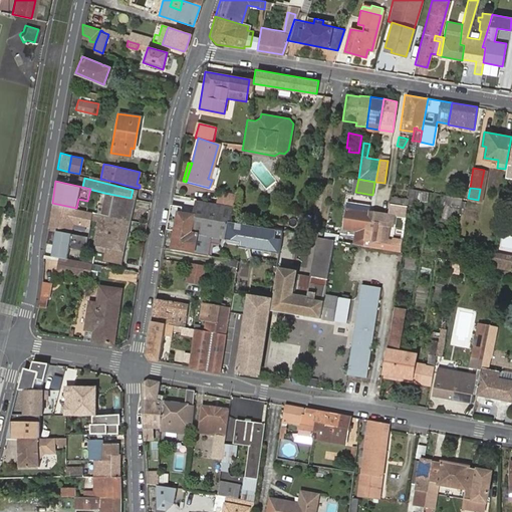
[(408,189),(407,197),(426,200),(428,192),(408,189)]
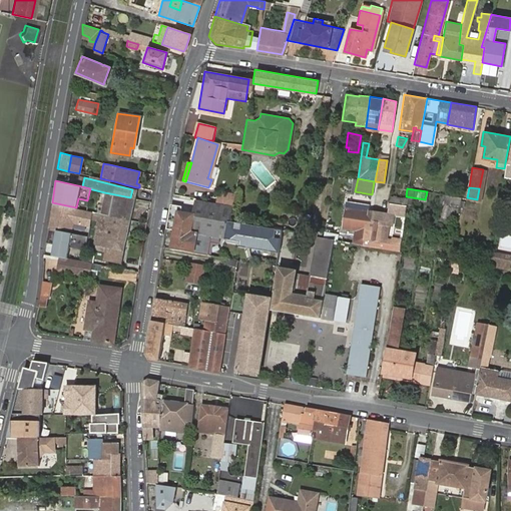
[(217,202),(232,205),(234,194),(222,191),(222,193),(218,192),(217,202)]
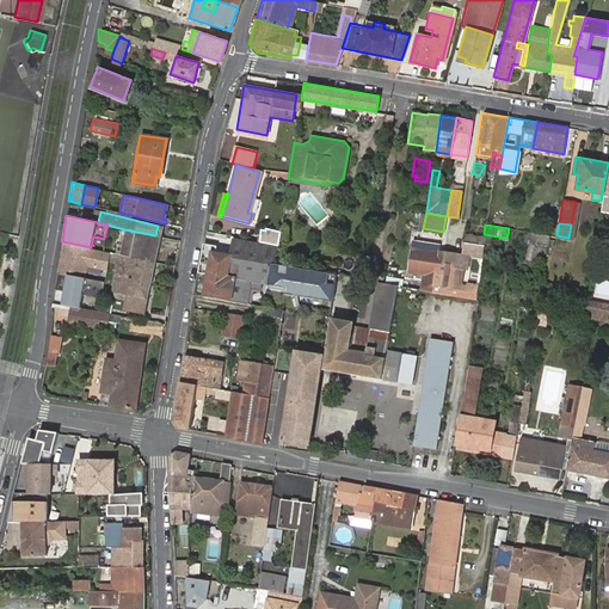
[(128,256),(153,262),(159,237),(155,235),(124,229),(118,254),(123,254),(128,256)]
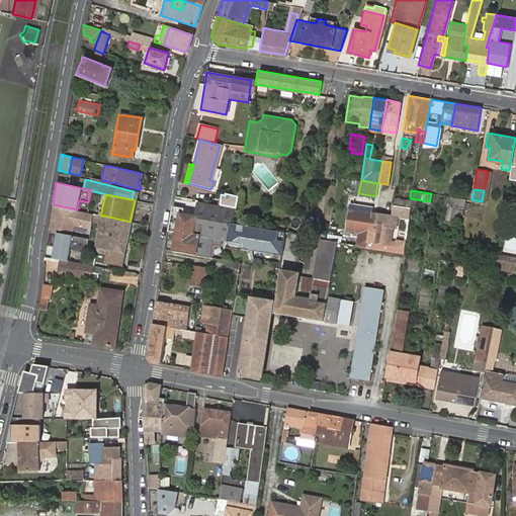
[(465,198),(443,195),(442,203),(463,206),(465,198)]
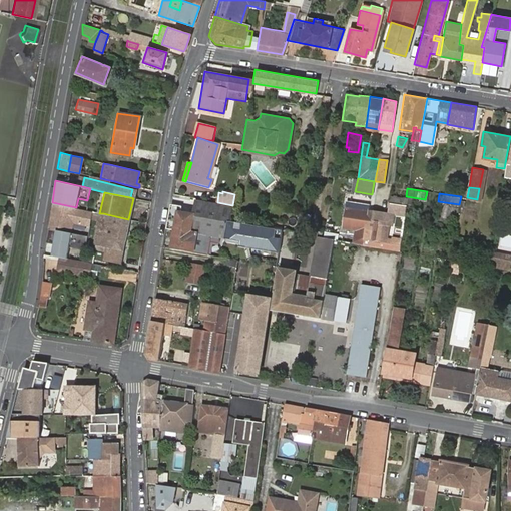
[(388,202),(405,205),(406,197),(389,194),(388,202)]
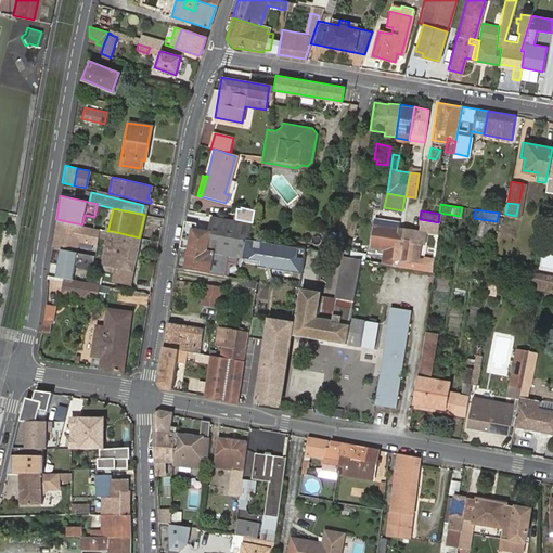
[(301,268),(305,247),(249,238),(252,223),(235,220),(211,216),(208,231),(193,230),(194,223),(184,221),(183,222),(180,246),(189,247),(185,269),(217,274),(220,254),(258,261),(301,268)]
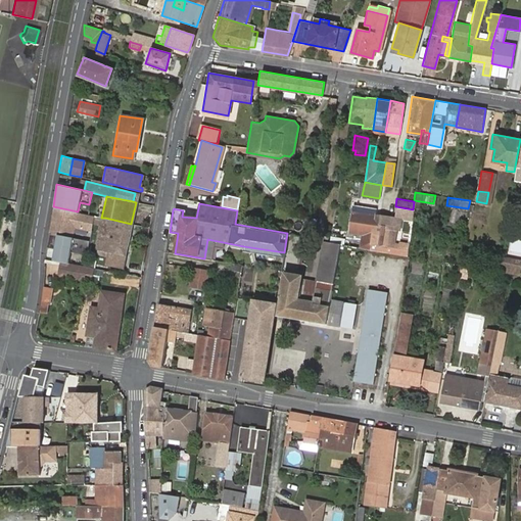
[(353,204),(351,211),(374,215),(376,216),(377,208),(353,204)]
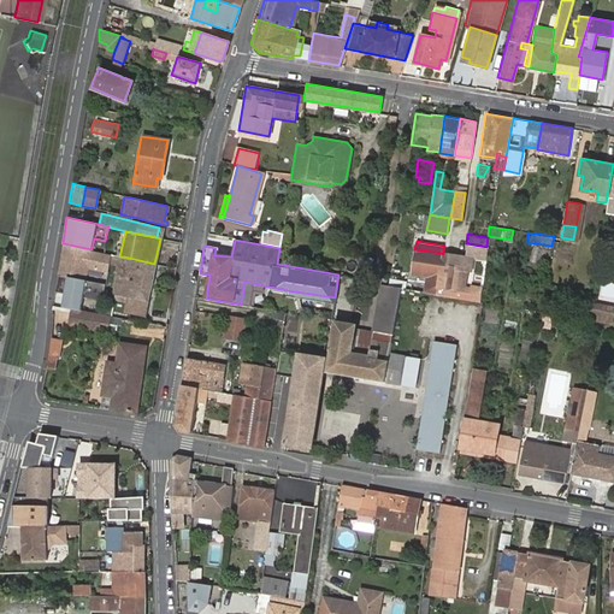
[(60,258),(57,273),(84,279),(87,267),(107,271),(108,261),(111,254),(92,249),(63,243),(60,253),(64,254),(64,259),(60,258)]
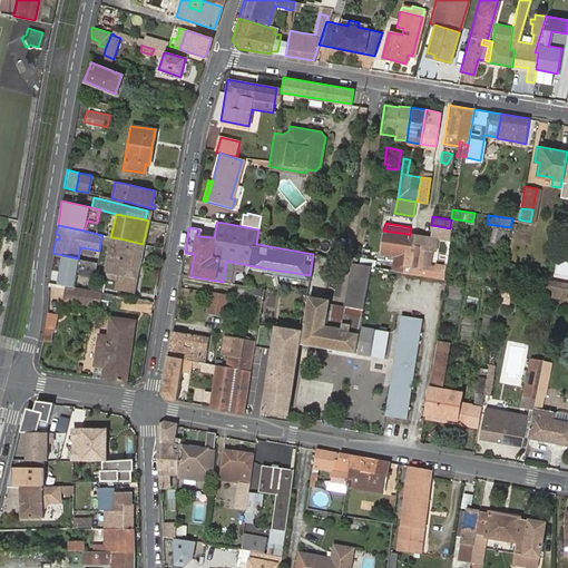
[(450,228),(431,225),(429,237),(434,238),(448,241),(450,228)]
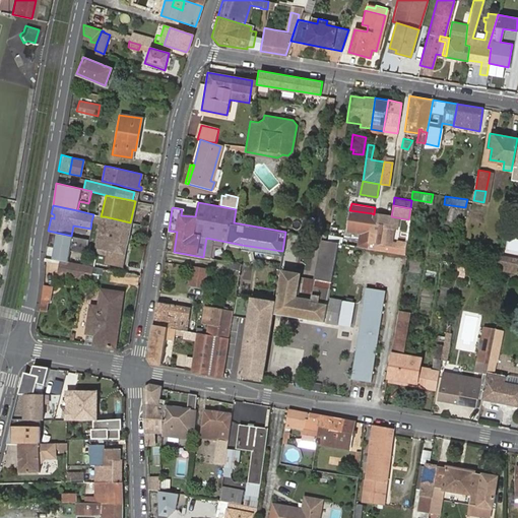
[(372,213),(349,210),(346,231),(359,233),(357,246),(368,248),(372,213)]
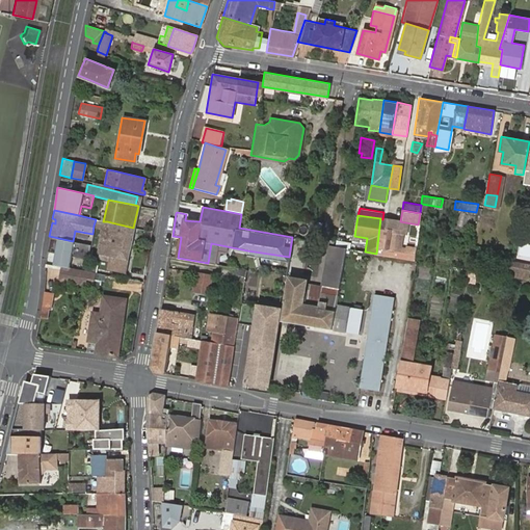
[(382,219),(380,218),(376,254),(413,261),(414,253),(400,250),(405,222),(400,221),(382,219)]
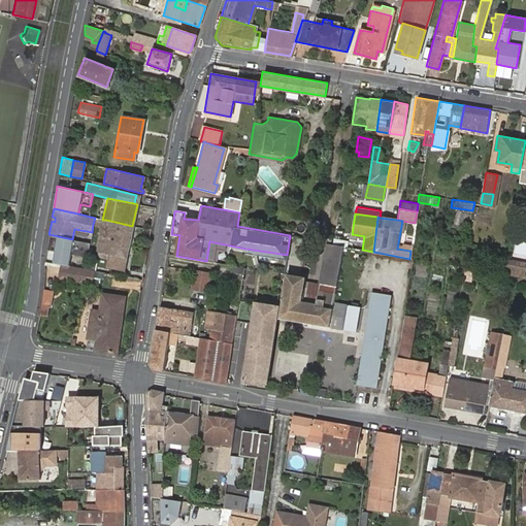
[(96,224),(105,227),(106,220),(102,220),(98,219),(96,224)]
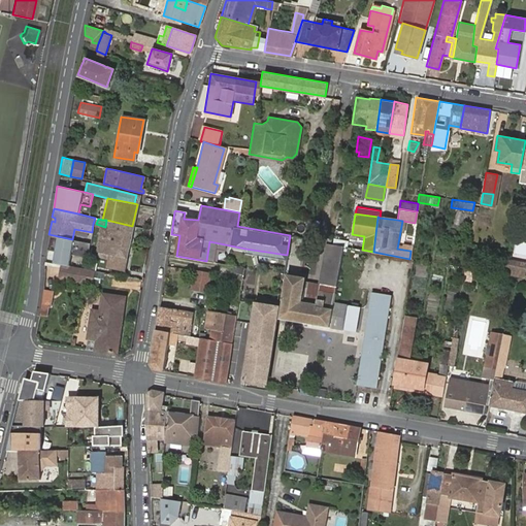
[(105,227),(101,240),(106,241),(110,221),(106,220),(105,227)]
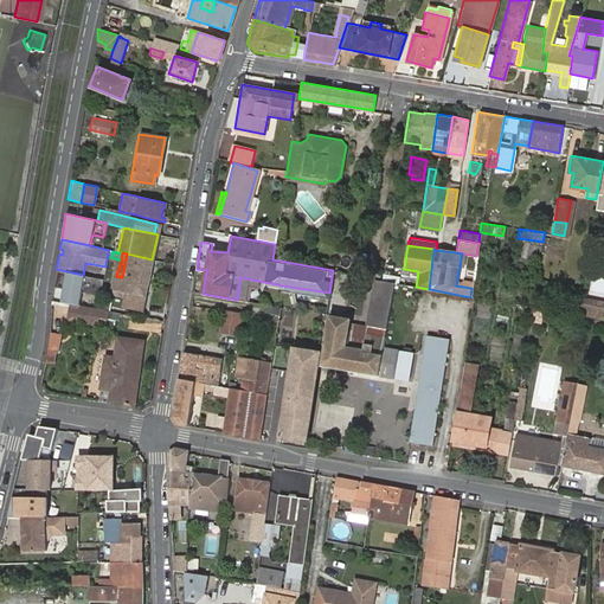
[(145,296),(153,259),(152,259),(127,254),(122,277),(116,276),(114,276),(110,288),(111,289),(126,291),(124,293),(130,294),(145,296)]
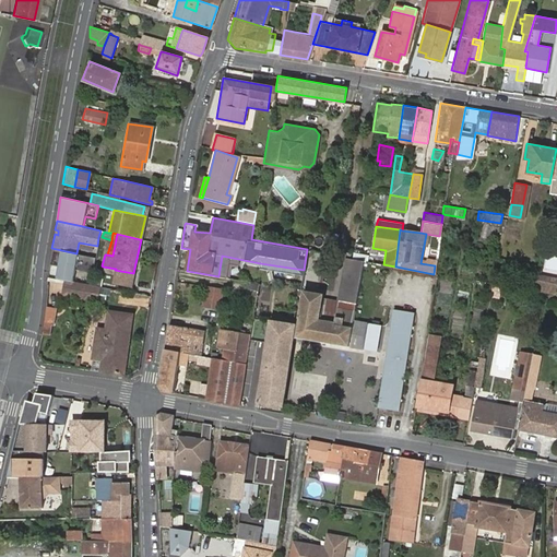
[(51,248),(49,263),(57,265),(55,277),(63,280),(71,281),(73,269),(93,272),(95,257),(76,253),(51,248)]
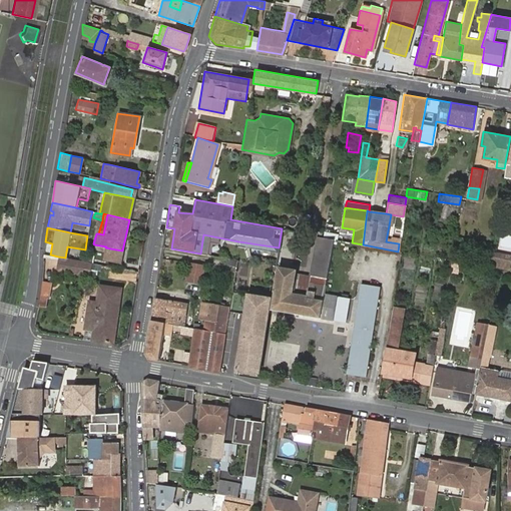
[(338,232),(325,230),(324,237),(335,239),(336,239),(338,232)]
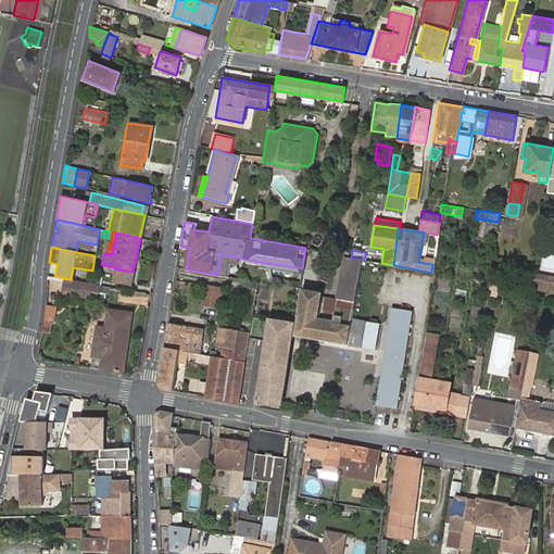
[(553,252),(540,252),(539,265),(553,266),(553,252)]
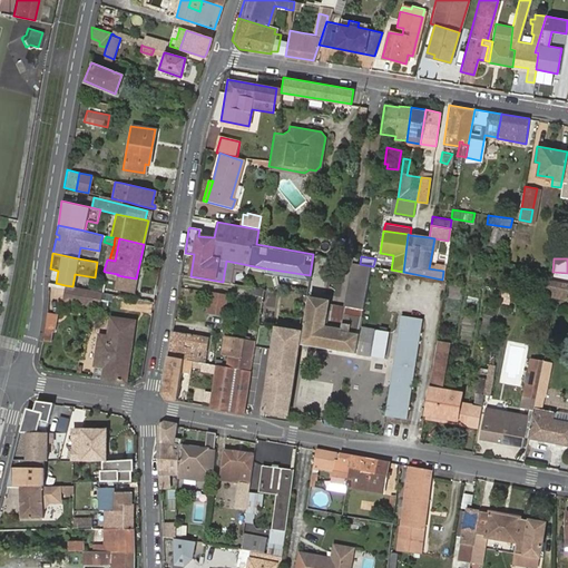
[(360,264),(351,262),(341,306),(362,310),(372,266),(360,264)]
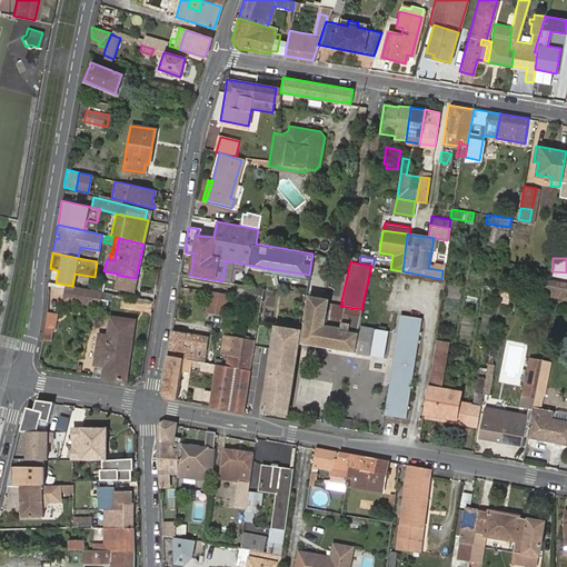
[(136,278),(122,276),(120,282),(116,281),(115,286),(132,290),(136,278)]
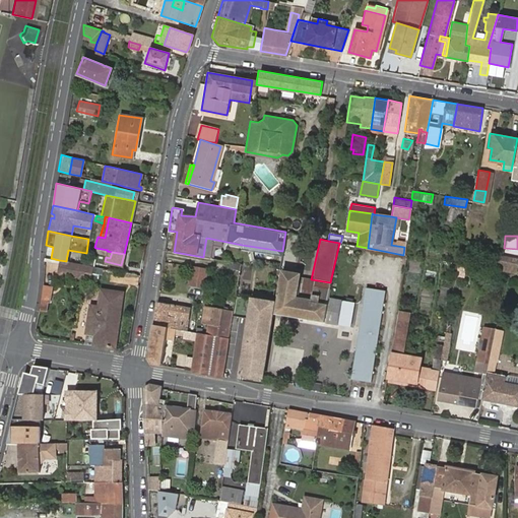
[(500,254),(499,258),(510,260),(508,269),(513,269),(515,256),(500,254)]
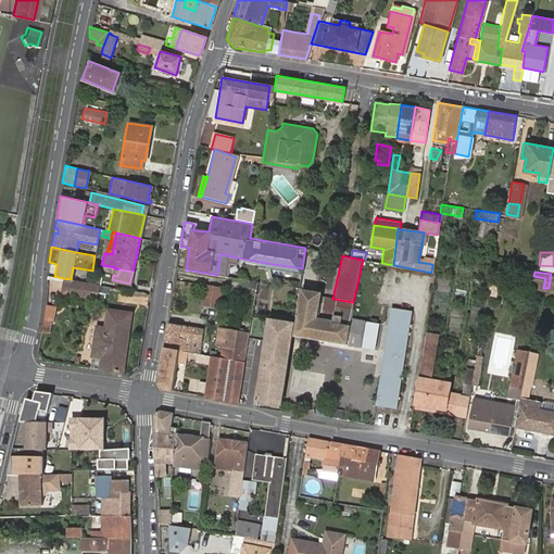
[(525,276),(516,274),(515,281),(524,284),(525,276)]
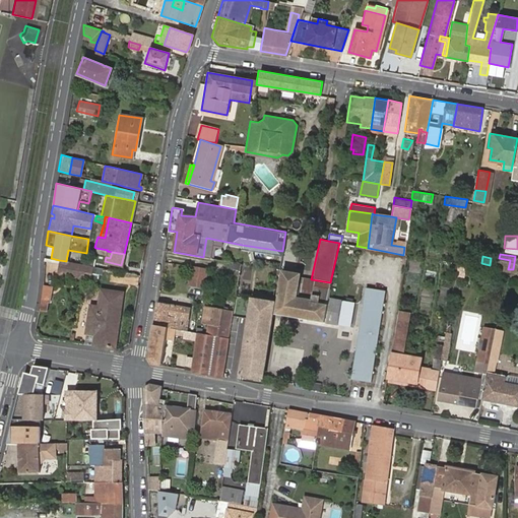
[(510,260),(499,258),(498,267),(508,269),(510,260)]
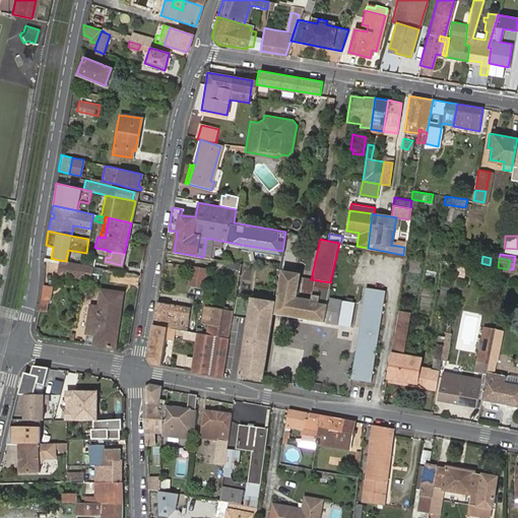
[(59,260),(56,273),(90,280),(90,276),(92,266),(66,261),(59,260)]
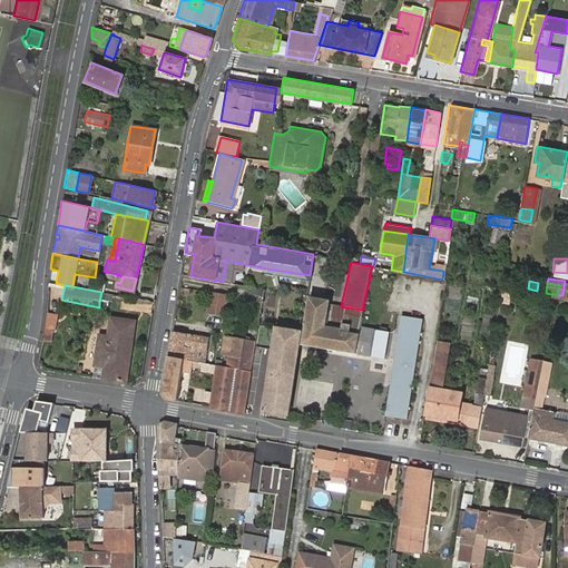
[(211,291),(211,292),(208,312),(223,314),(224,310),(226,294),(211,291)]
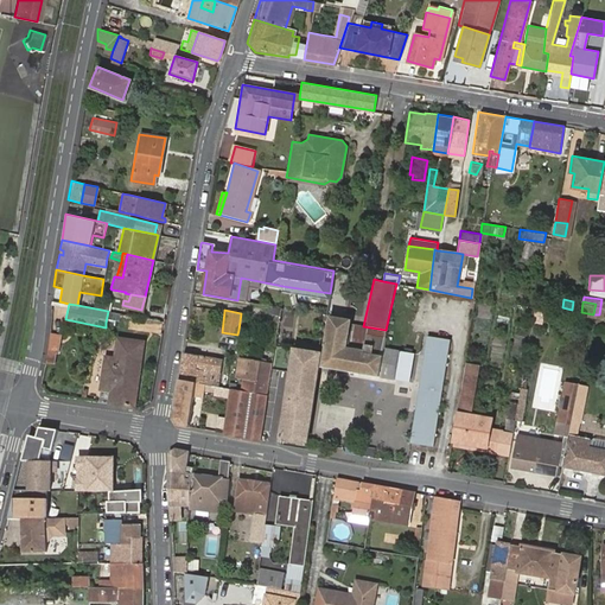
[(108,311),(106,323),(118,324),(119,313),(108,311)]
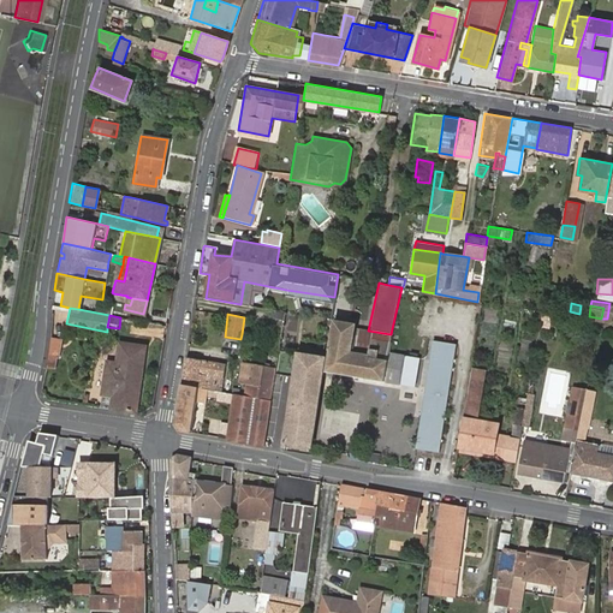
[(355,328),(333,325),(325,370),(400,384),(405,357),(390,355),(392,343),(390,343),(370,339),(367,357),(350,353),(355,328)]
